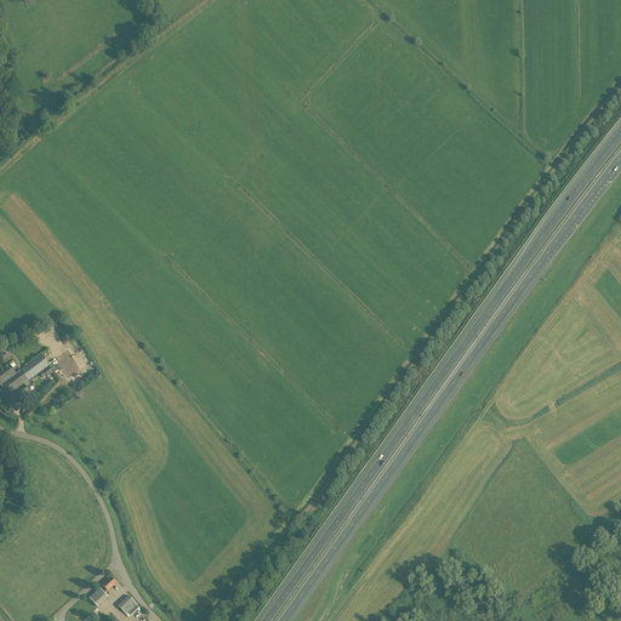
[(0,385),(9,396),(28,381),(49,365),(40,355),(16,375),(9,365),(0,371),(0,385)]
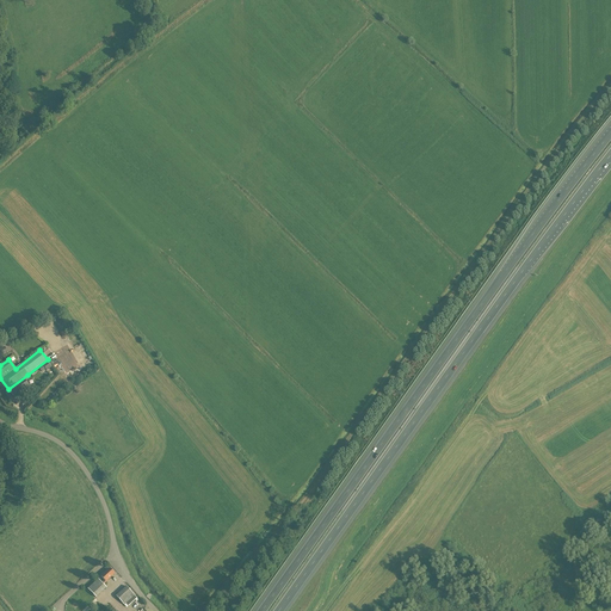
[(29,377),(28,375),(8,389),(16,399),(30,388),(24,381),(29,377)]
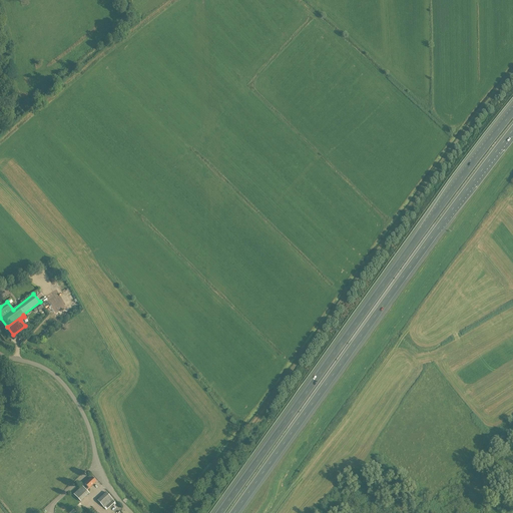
[(96,481),(92,477),(84,484),(87,487),(85,489),(82,486),(73,494),(80,502),(89,494),(87,491),(90,488),(89,488),(96,481)]
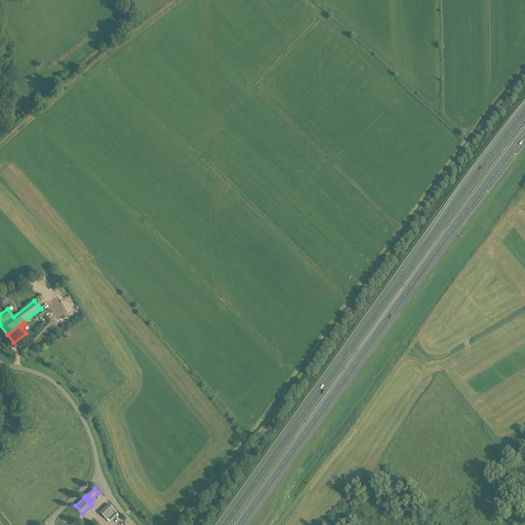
[(108,519),(116,512),(109,505),(99,513),(107,520),(108,519)]
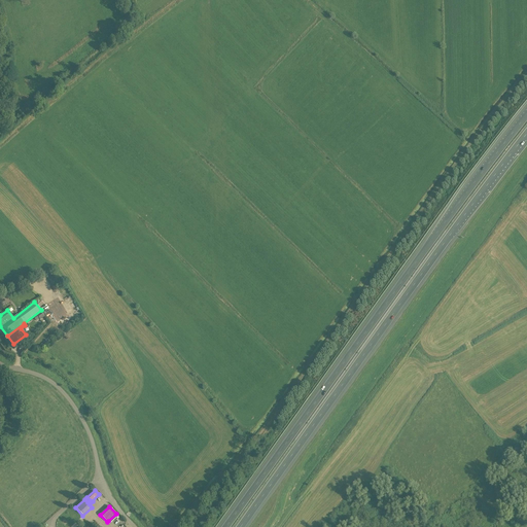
[(118,516),(116,514),(108,521),(110,523),(118,516)]
